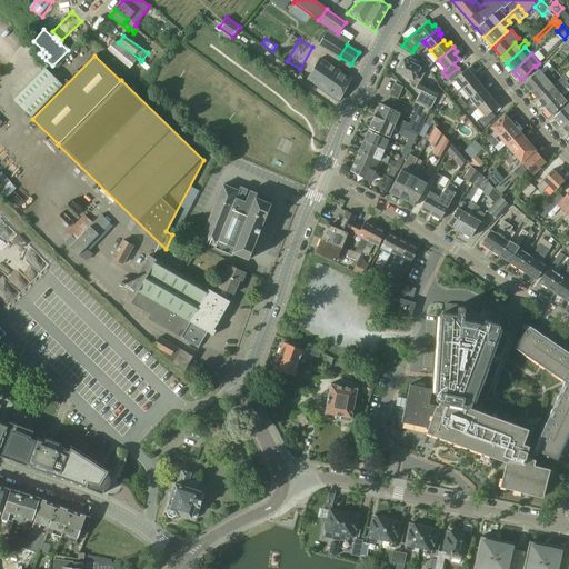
[(307,80),(338,101),(351,78),(319,58),(307,80)]
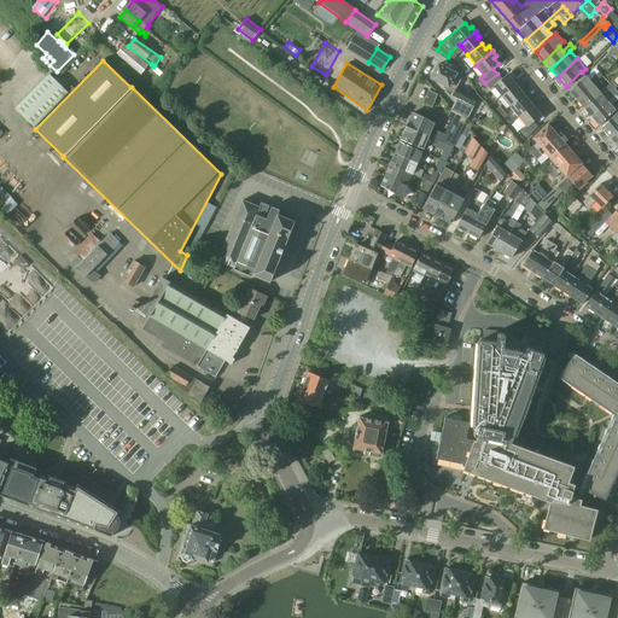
[(456,87),(458,85),(461,77),(455,74),(438,64),(437,65),(436,66),(433,71),(433,73),(431,79),(444,86),(443,88),(453,93),(452,95),(458,99),(462,91),(456,87)]
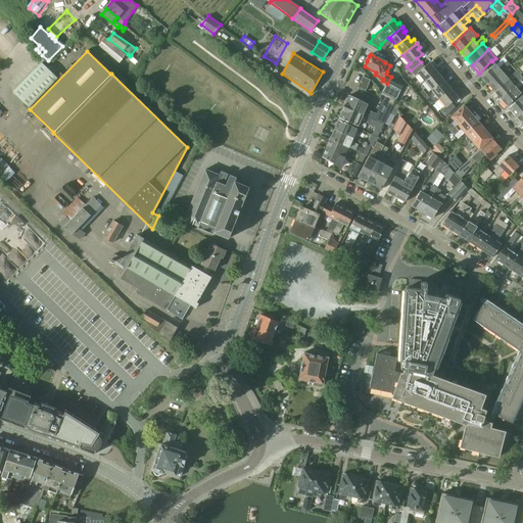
[(58,78),(41,61),(12,92),(30,108),(58,78)]
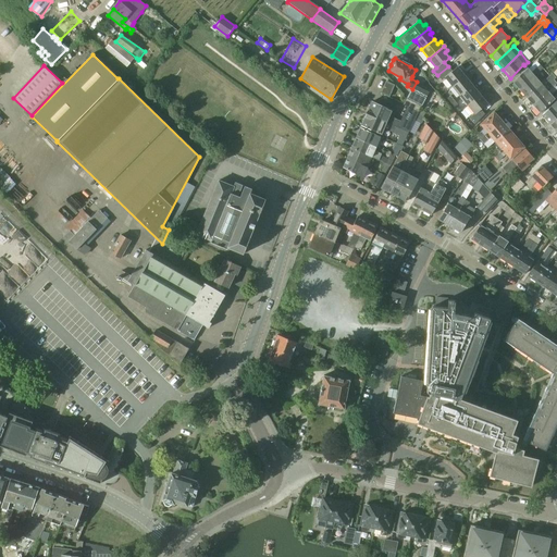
[(543,69),(540,65),(532,73),(529,70),(531,69),(529,66),(514,82),(520,89),(539,72),(543,69)]
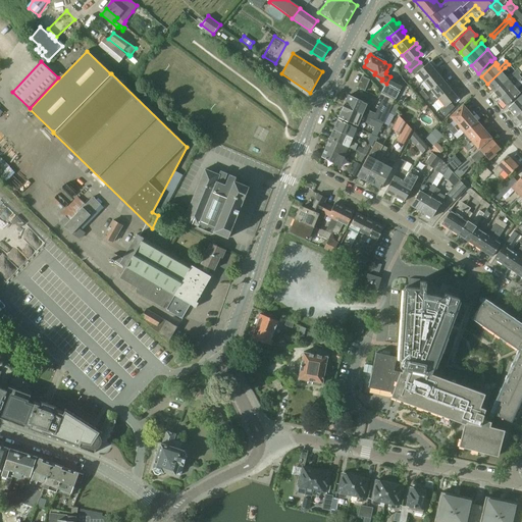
[(423,82),(431,74),(437,70),(434,66),(432,67),(428,63),(423,66),(420,62),(410,70),(414,75),(417,72),(423,82)]
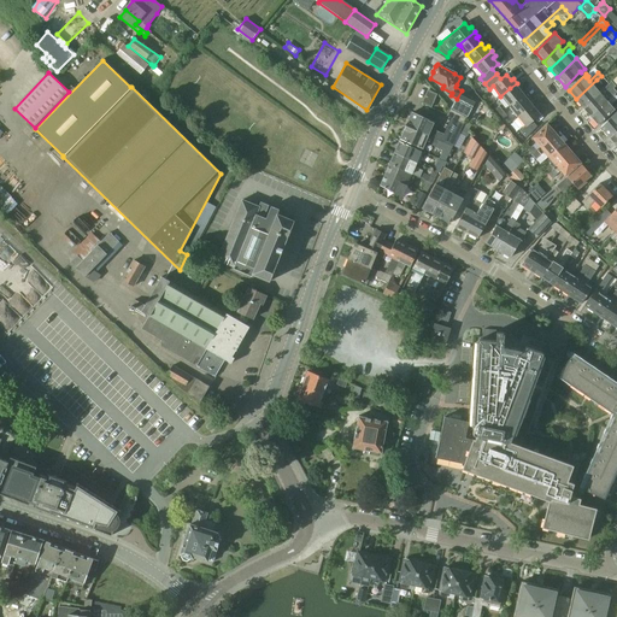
[(576,99),(583,107),(604,88),(597,80),(576,99)]
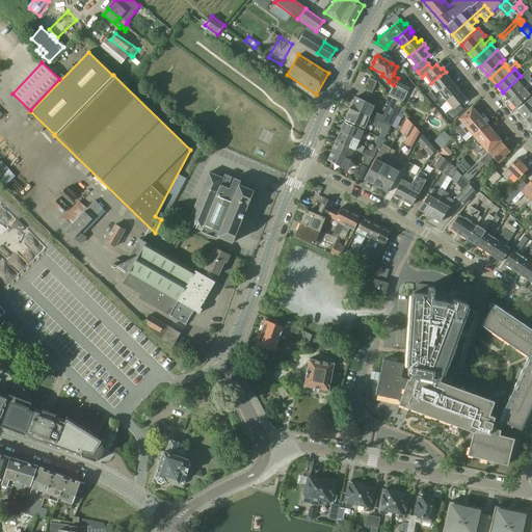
[(503,92),(509,100),(531,79),(529,76),(530,75),(527,71),(521,76),(503,92)]
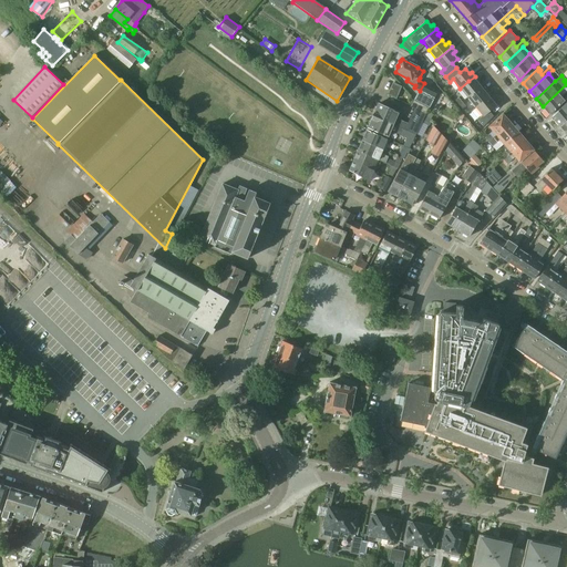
[(460,89),(467,98),(481,88),(477,82),(480,81),(475,76),(468,81),(460,89)]
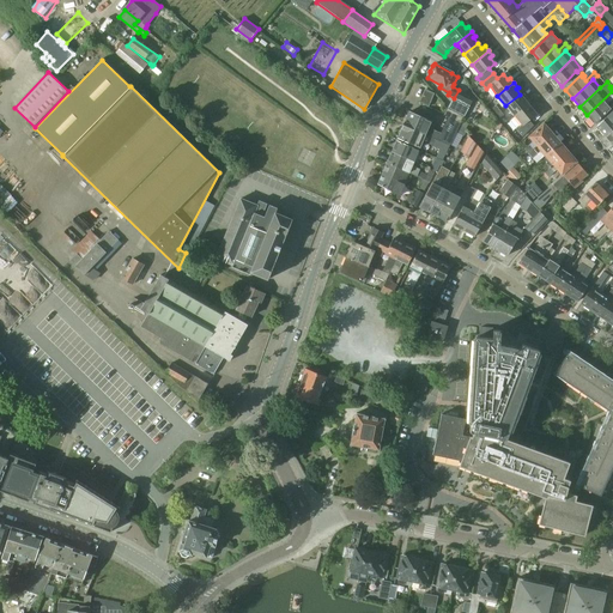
[(423,102),(432,104),(435,91),(425,90),(423,102)]
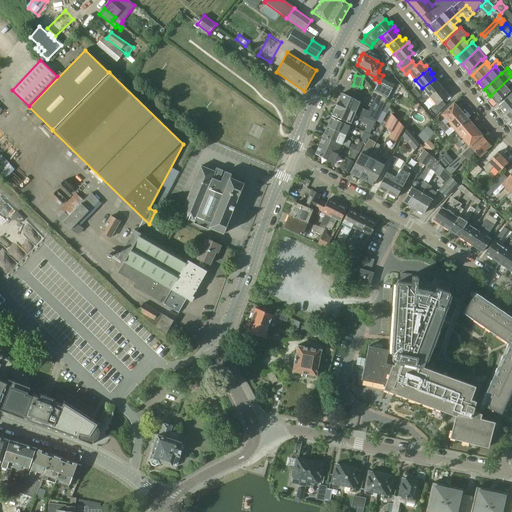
[(490,96),(497,104),(511,90),(508,86),(511,82),(511,80),(510,78),(511,77),(511,76),(490,96)]
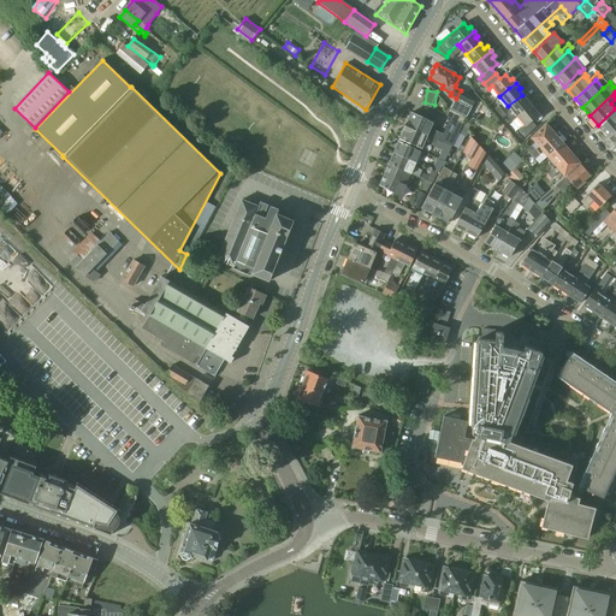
[(508,106),(516,117),(533,102),(529,98),(527,100),(522,95),(508,106)]
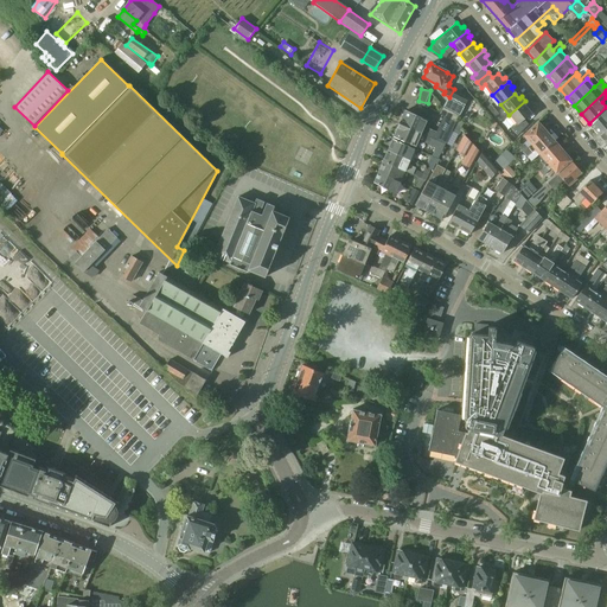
[(447,98),(442,108),(459,116),(464,107),(448,98),(447,98)]
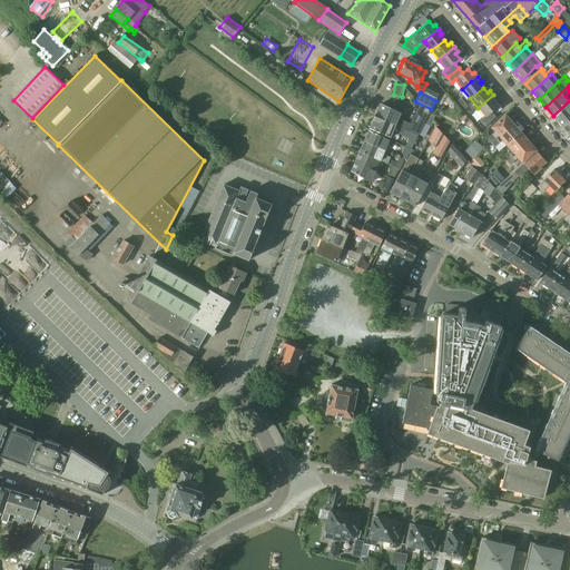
[(485,127),(497,117),(492,112),(499,107),(494,101),(497,99),(493,95),(478,108),(485,117),(480,120),(485,127)]
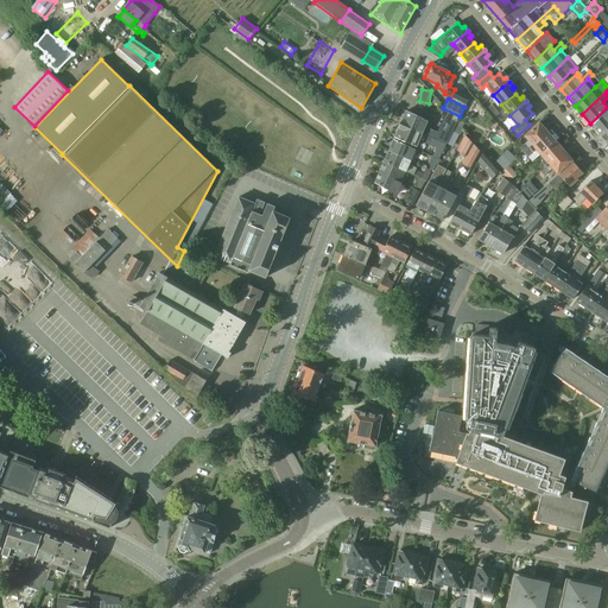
[(456,124),(457,122),(460,116),(443,108),(441,114),(439,115),(444,118),(456,124)]
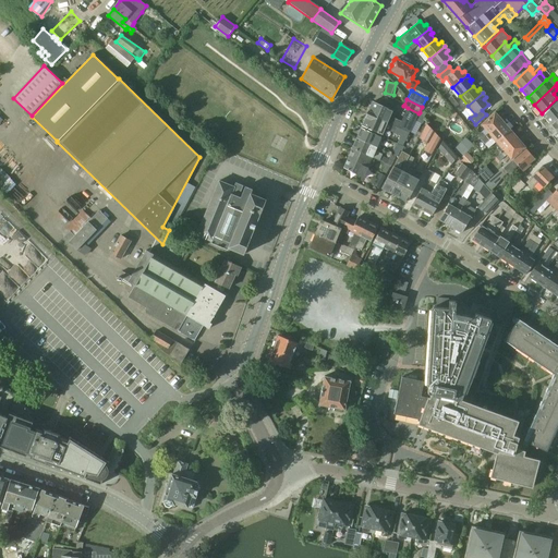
[(557,100),(557,102),(543,116),(549,123),(557,114),(557,100)]
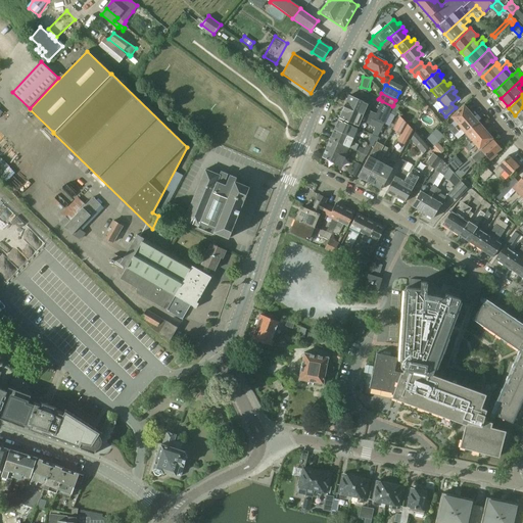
[(368,104),(348,95),(343,107),(371,119),(379,122),(378,123),(383,125),(389,113),(392,106),(382,101),(376,113),(366,109),(368,104)]
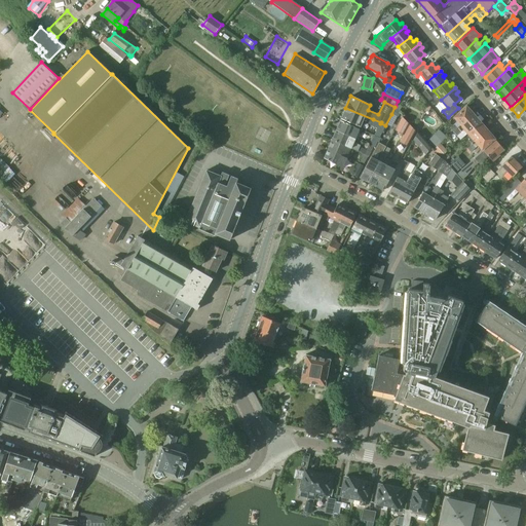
[(401,112),(396,106),(395,107),(391,114),(398,117),(401,112)]
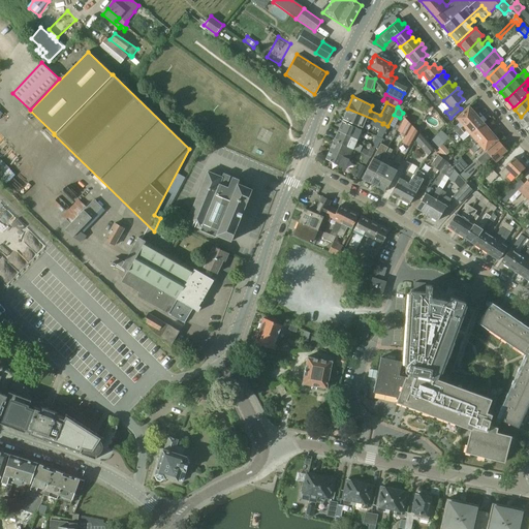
[(460,122),(453,129),(456,132),(475,116),(468,107),(456,118),(460,122)]
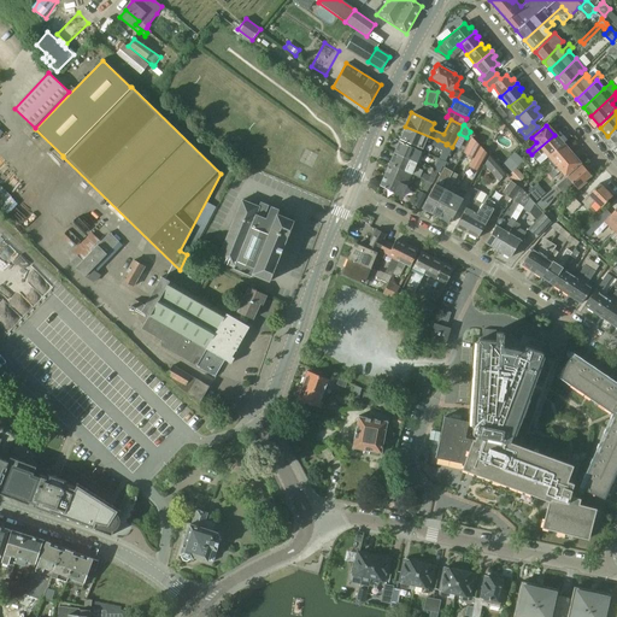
[(399,140),(422,150),(427,137),(429,139),(428,144),(435,146),(438,140),(405,127),(399,140)]
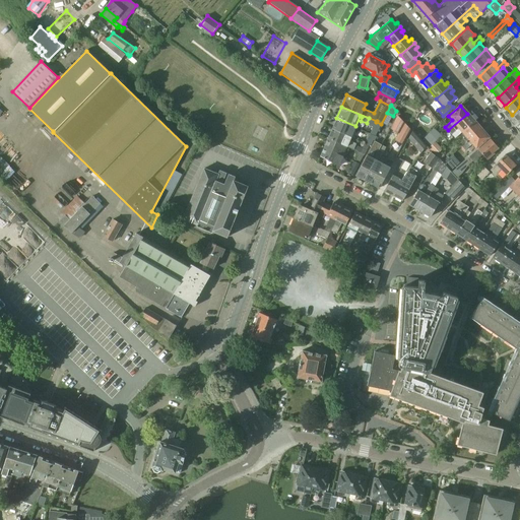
[(448,130),(451,134),(458,128),(462,132),(474,121),(467,114),(448,130)]
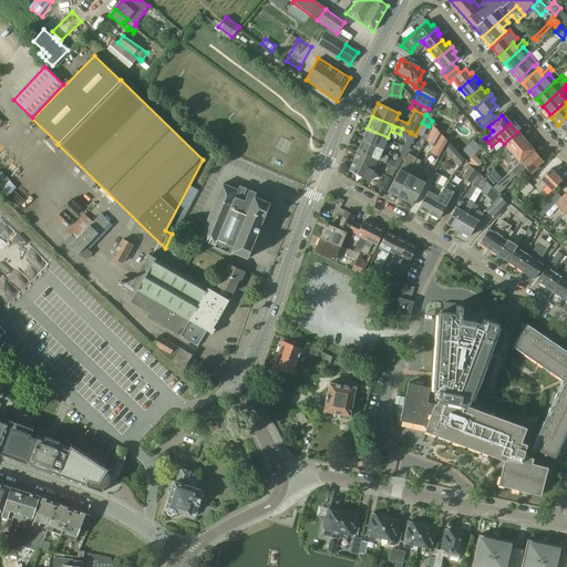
[(433,126),(425,141),(434,145),(441,134),(433,126)]
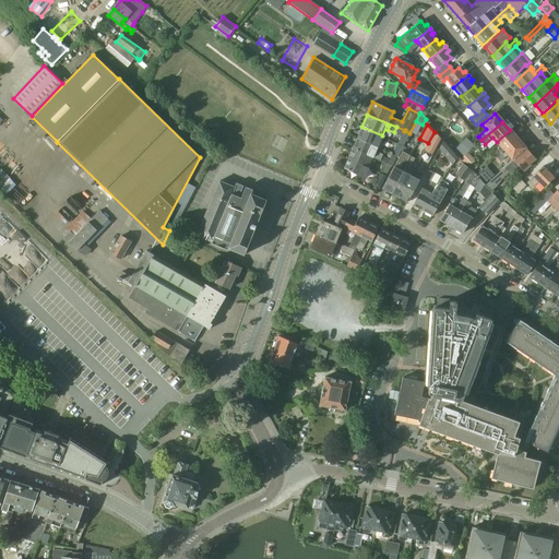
[(382,137),(361,128),(357,139),(377,147),(382,137)]
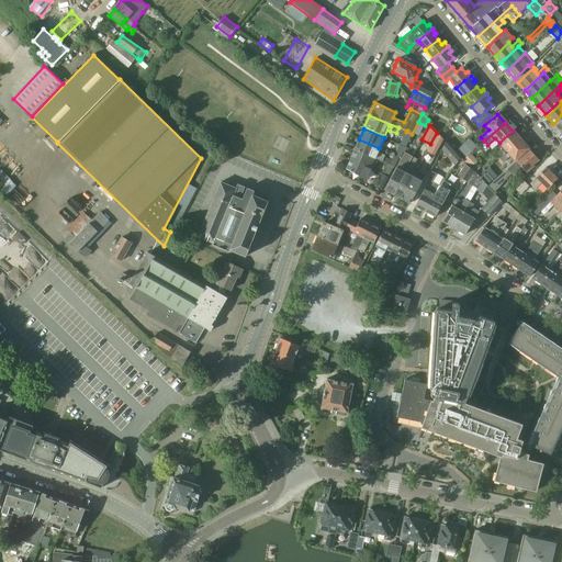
[(495,154),(499,158),(520,139),(513,131),(499,143),(503,147),(495,154)]
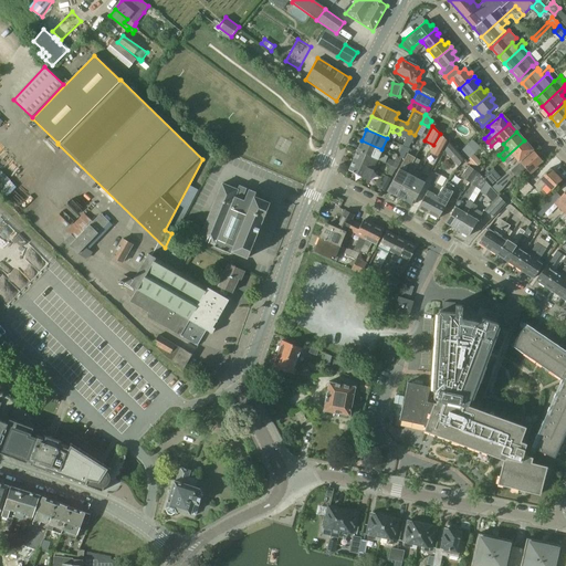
[(409,147),(415,135),(409,133),(404,145),(409,147)]
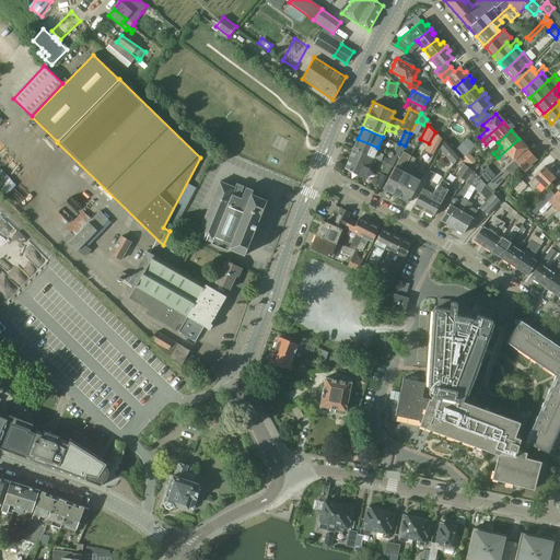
[(443,140),(436,132),(426,151),(433,156),(443,140)]
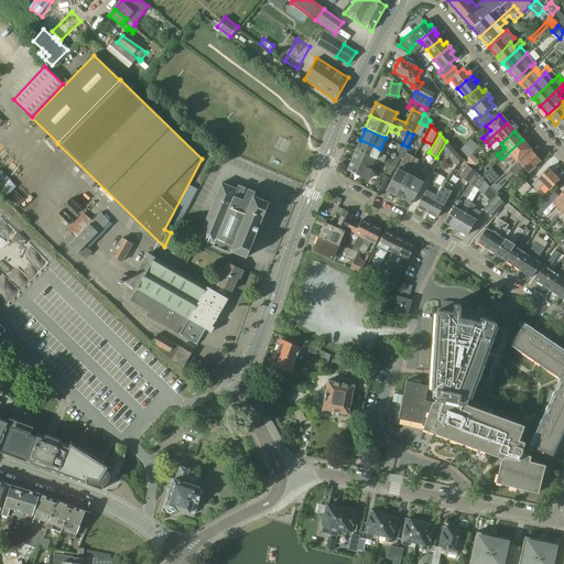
[(380,149),(360,140),(356,150),(367,155),(378,160),(383,162),(387,155),(379,152),(380,149)]
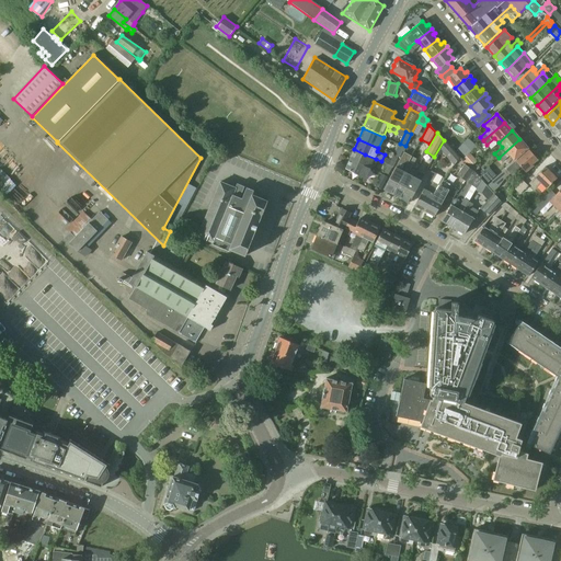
[(514,160),(527,148),(519,139),(499,158),(502,162),(510,155),(514,160)]
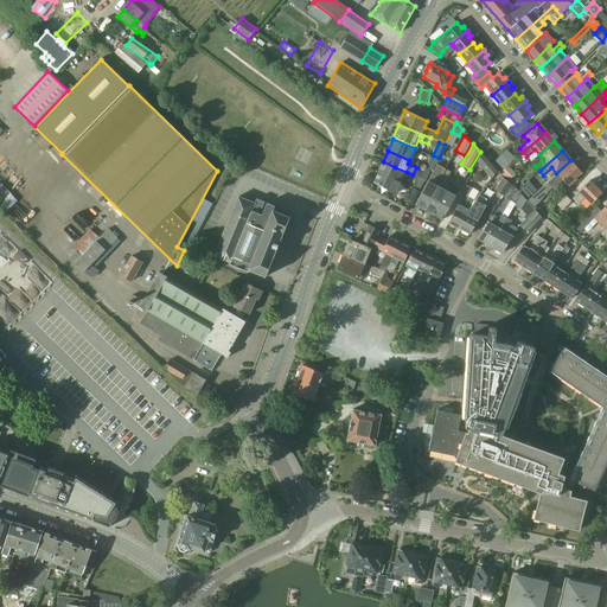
[(498,170),(483,152),(477,163),(491,179),(498,170)]
